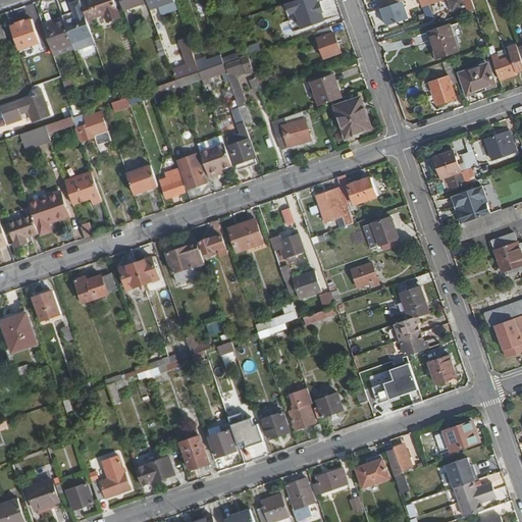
[(63,20),(71,43),(71,44),(92,37),(85,14),(80,0),(77,0),(69,3),(74,15),(63,19),(63,20)]
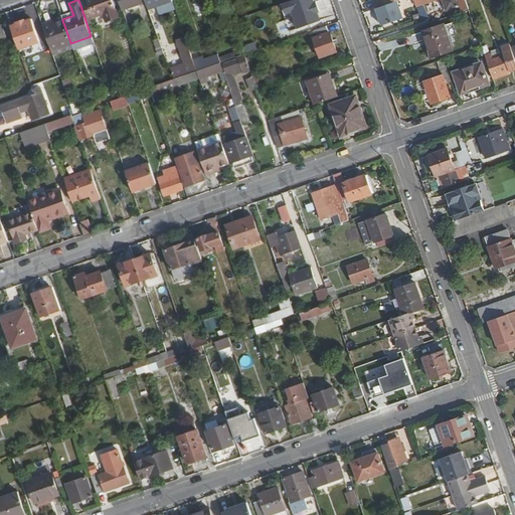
[(78,0),(83,14),(105,7),(108,16),(117,13),(112,0),(78,0)]
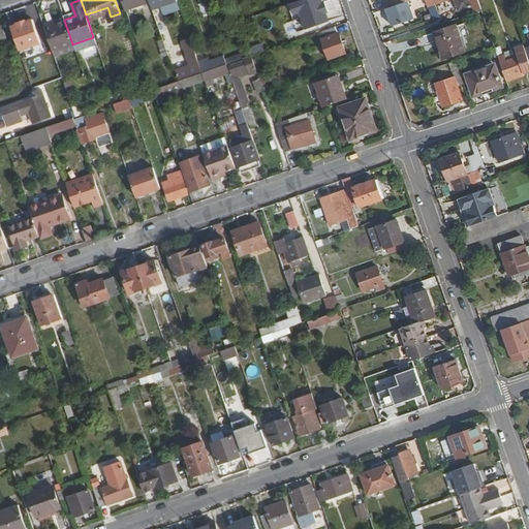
[(121,0),(125,10),(150,1),(149,0),(121,0)]
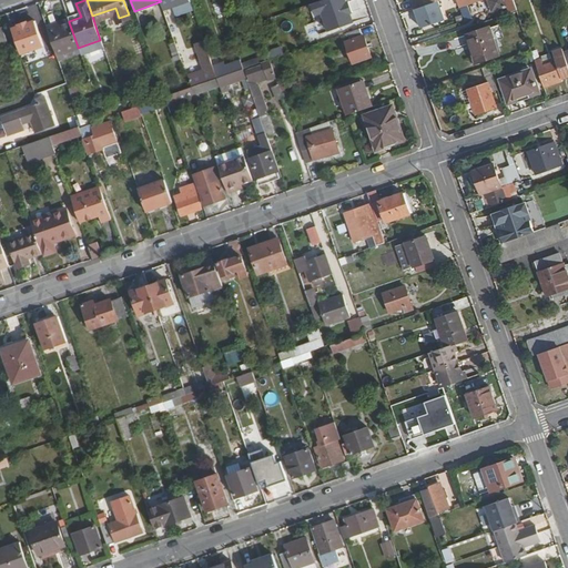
[(160,0),(161,1),(164,9),(190,0),(189,0),(160,0)]
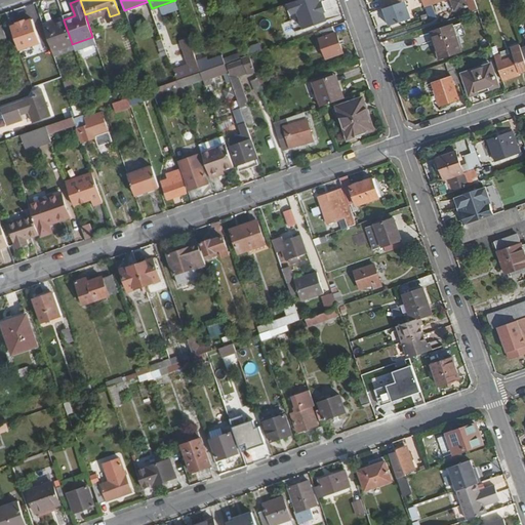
[(305,0),(303,1),(309,18),(328,12),(324,0),(305,0)]
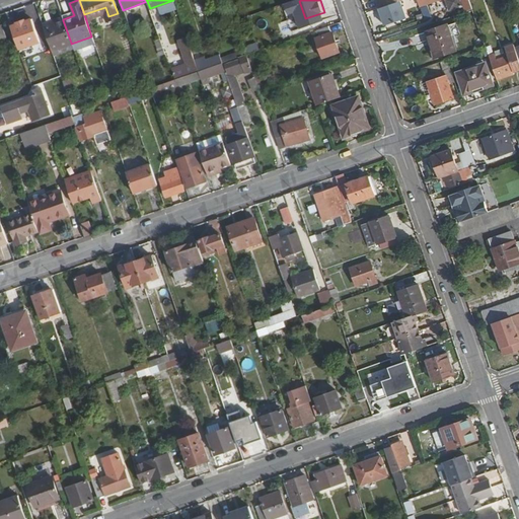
[(402,10),(417,5),(414,0),(411,0),(410,0),(401,0),(399,1),(402,10)]
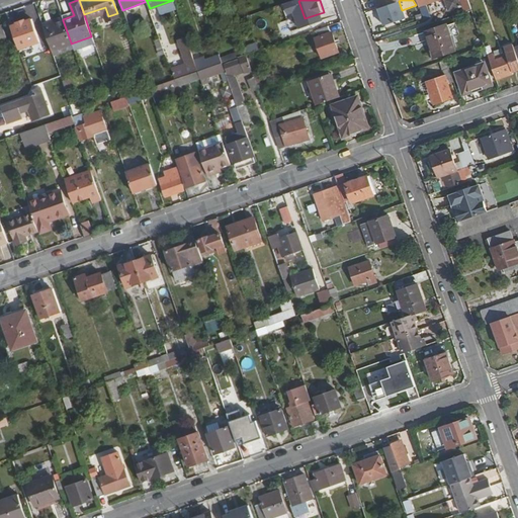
[(443,0),(446,7),(451,9),(460,5),(462,11),(470,8),(467,0),(416,0),(419,6),(429,3),(429,1),(433,0),(443,0)]
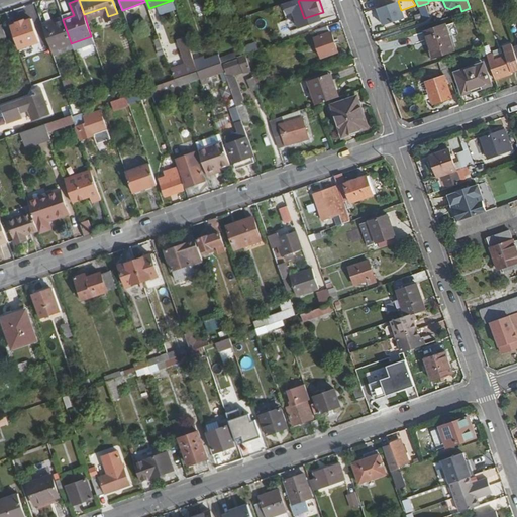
[(376,8),(379,18),(397,12),(394,2),(387,4),(376,8)]
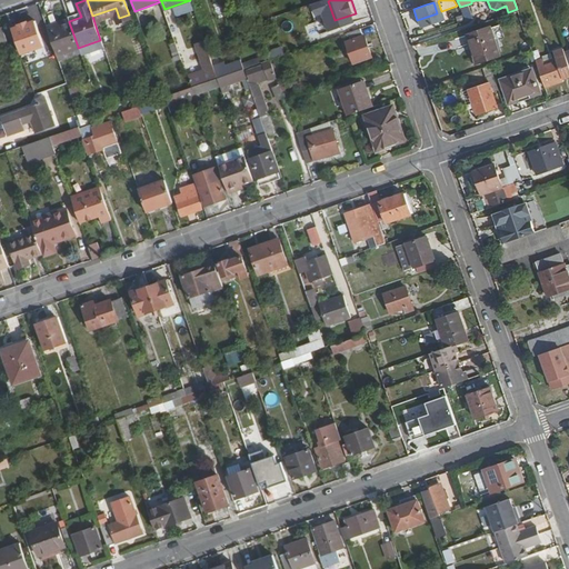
[(506,18),(509,25),(517,22),(525,46),(529,45),(517,9),(508,12),(509,17),(506,18)]
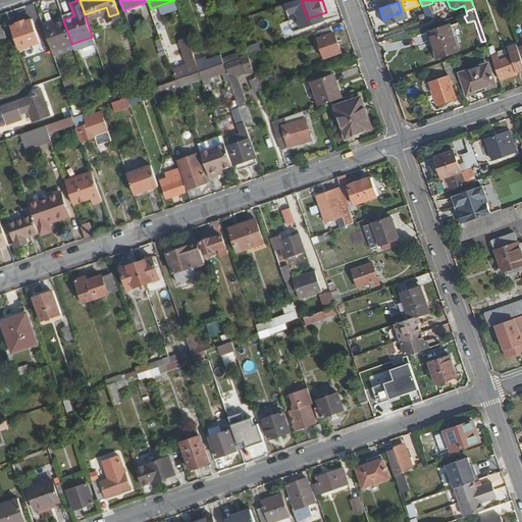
[(25,16),(37,48),(48,44),(42,25),(38,13),(25,16)]
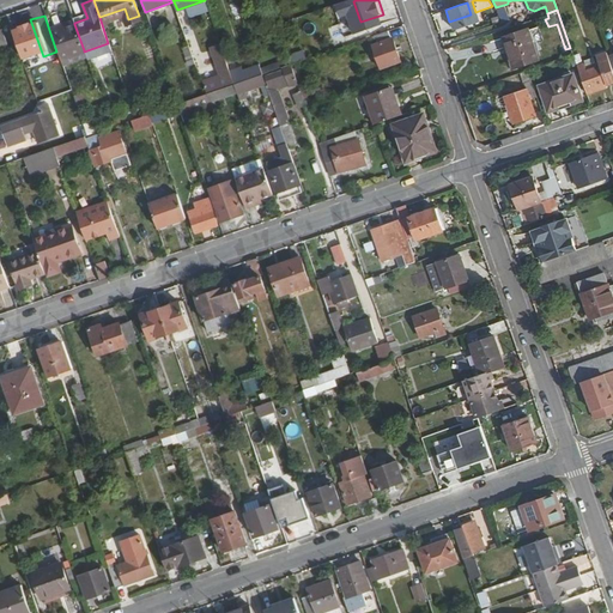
[(49,30),(56,52),(59,59),(84,50),(74,24),(60,29),(60,26),(49,30)]
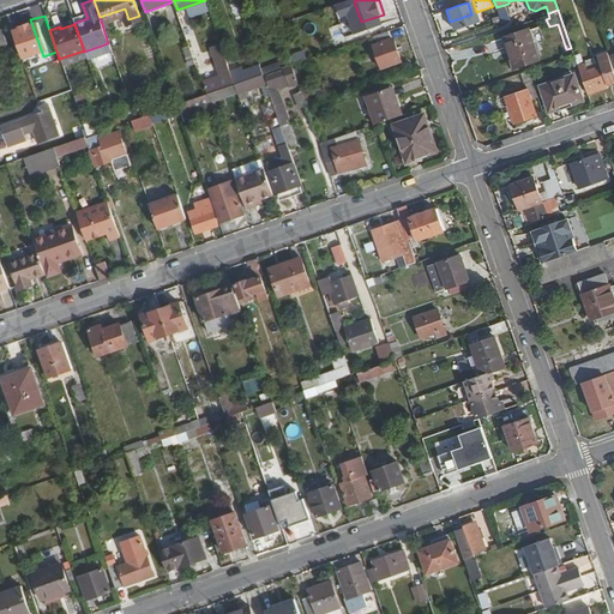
[(504,37),(510,54),(513,53),(518,66),(539,60),(528,30),(504,37)]
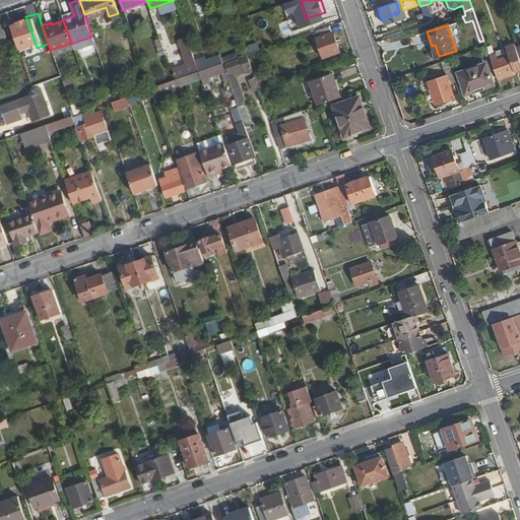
[(319,38),(315,39),(322,58),(339,52),(332,33),(331,34),(328,26),(317,30),(319,38)]
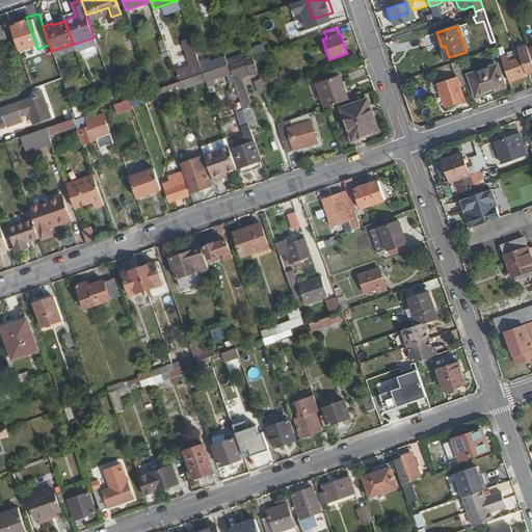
[(181,37),(191,65),(200,63),(190,34),(181,37)]
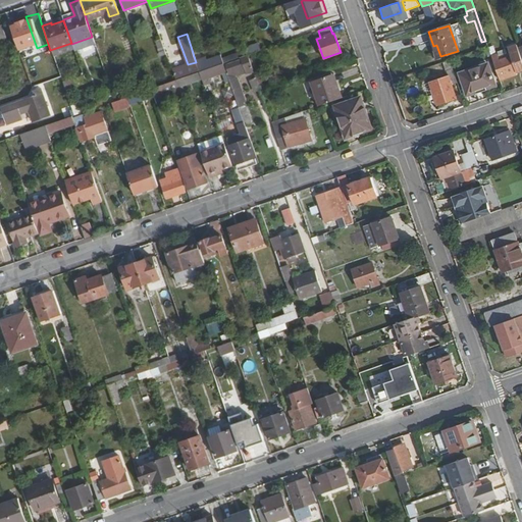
[(71,44),(73,51),(95,44),(92,37),(71,44)]
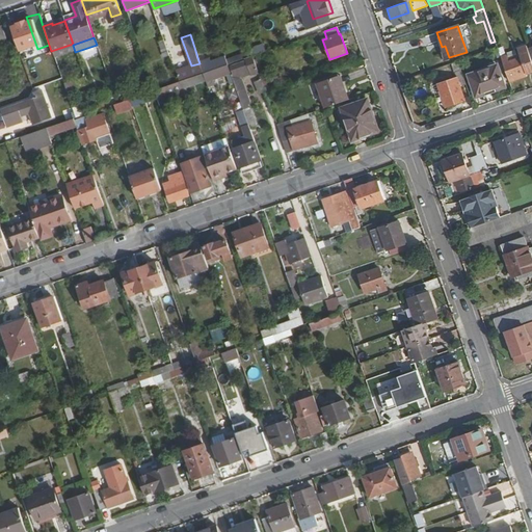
[(497,48),(508,78),(526,72),(531,69),(531,60),(528,51),(526,44),(516,47),(520,54),(520,56),(509,60),(504,46),(503,46),(501,41),(496,43),(496,44),(497,48)]
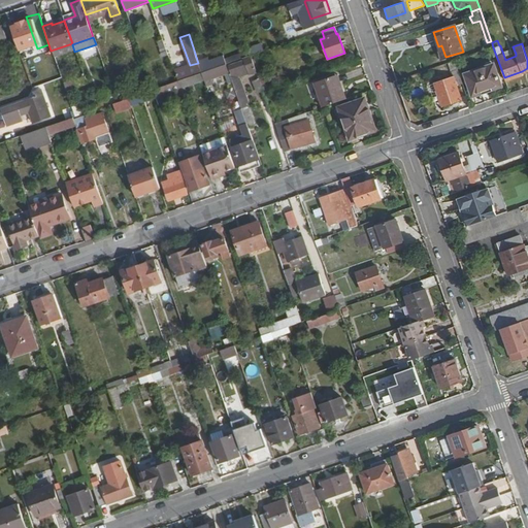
[(224,59),(226,64),(228,63),(251,56),(249,50),(243,52),(224,59)]
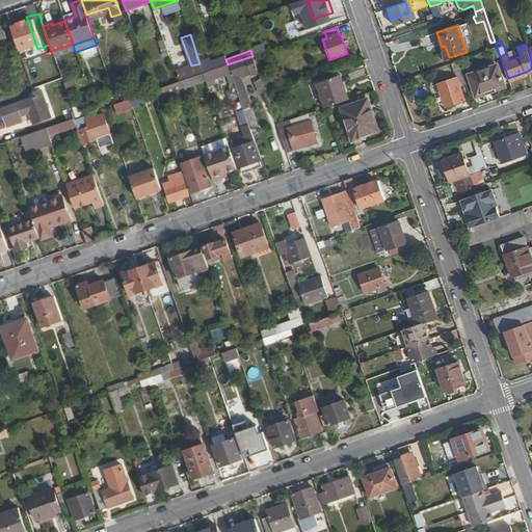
[(230,63),(233,74),(231,74),(242,106),(250,103),(241,77),(253,74),(251,70),(257,68),(253,56),(230,63)]
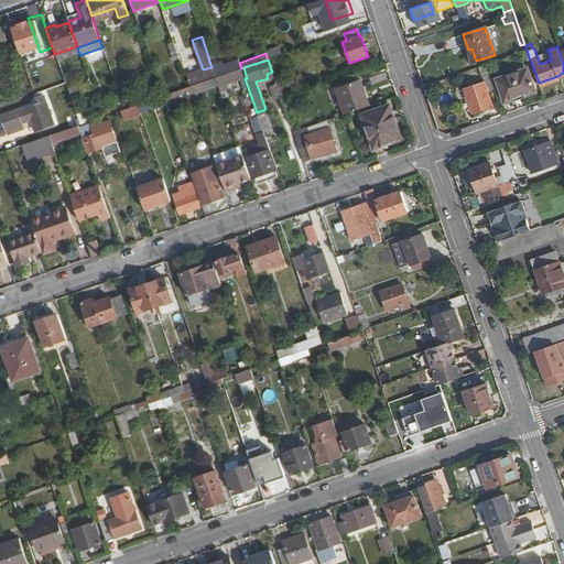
[(214,72),(215,77),(217,77),(241,68),(239,63),(214,72)]
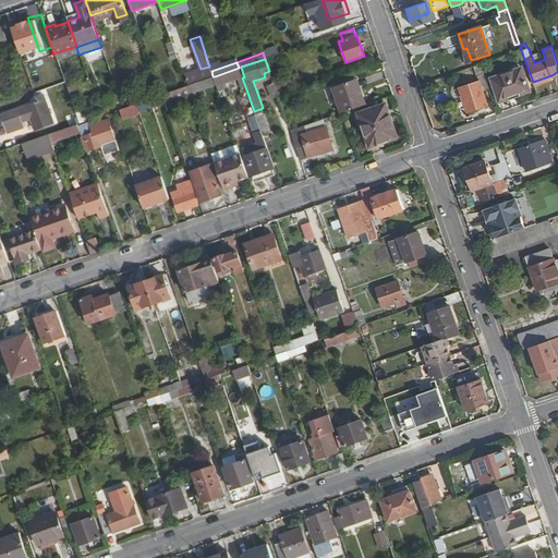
[(459,87),(466,111),(486,105),(482,91),(488,88),(483,73),(480,64),(473,67),(477,81),(459,87)]
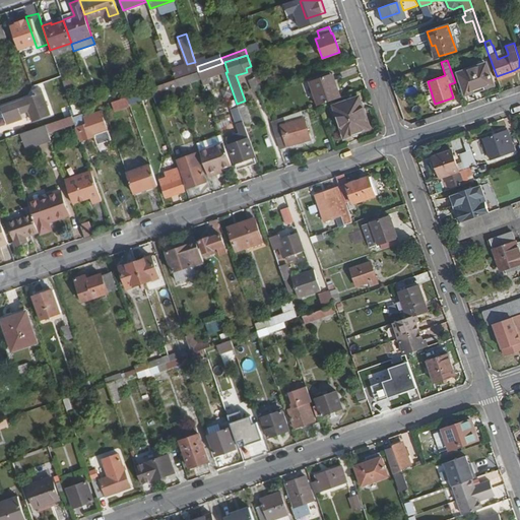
[(222,63),(200,71),(202,75),(223,67),(222,63)]
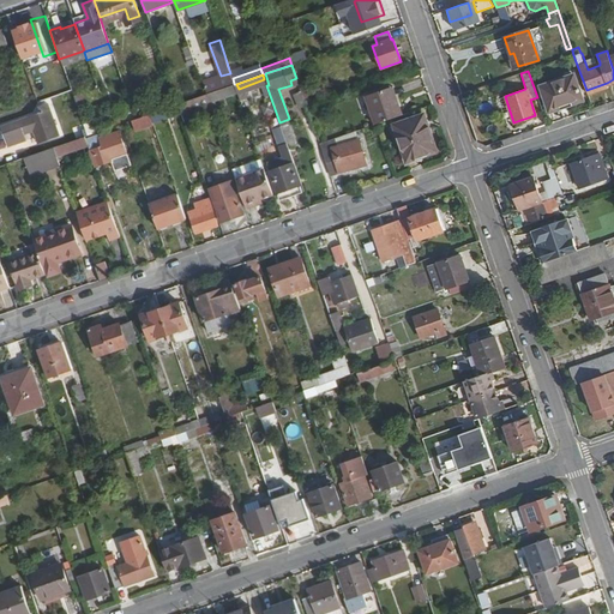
[(541,86),(548,103),(561,98),(564,106),(583,98),(573,74),(541,86)]
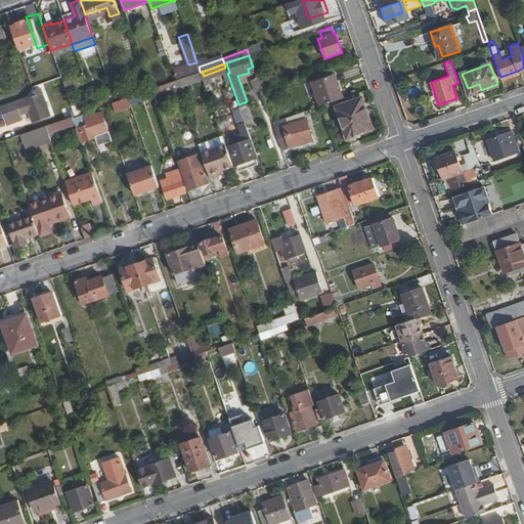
[(200,72),(175,81),(178,87),(203,79),(200,72)]
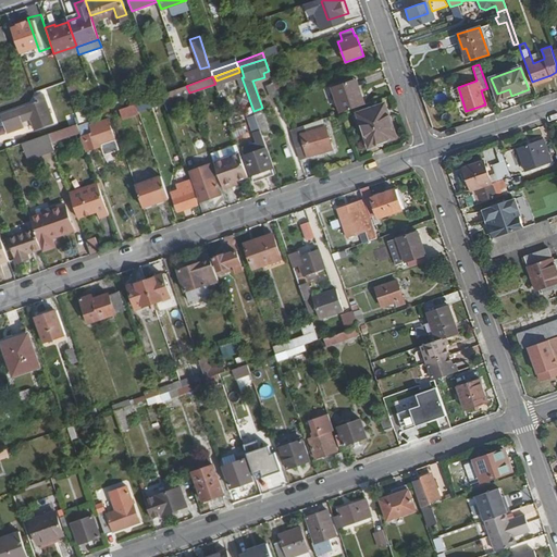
[(13,83),(19,98),(29,94),(24,78),(13,83)]
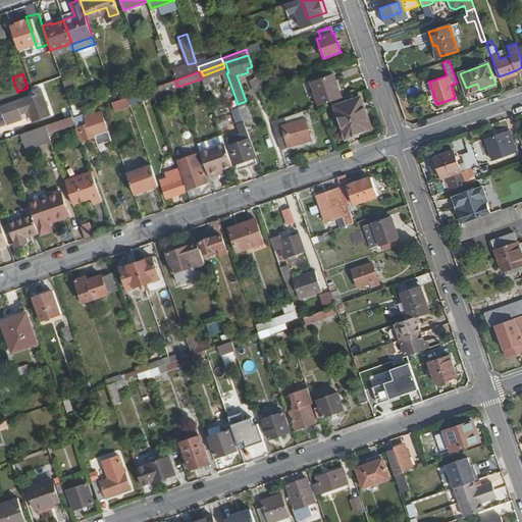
[(311,83),(319,106),(341,98),(332,74),(311,83)]
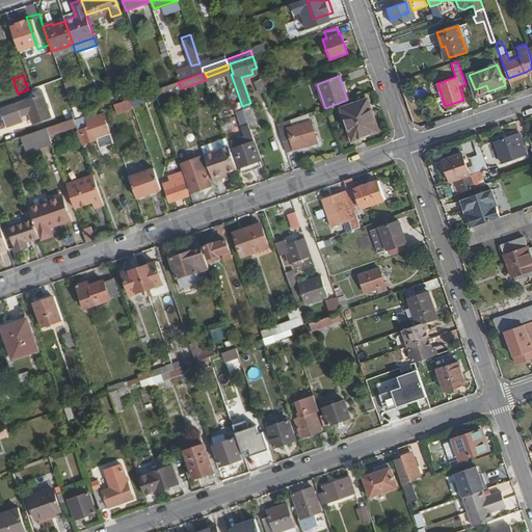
[(63,83),(68,95),(75,92),(71,80),(63,83)]
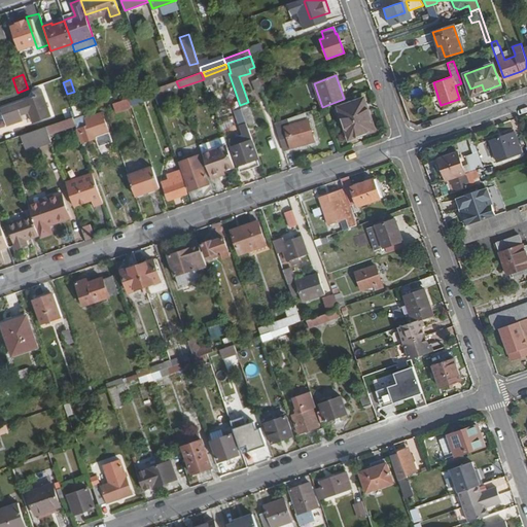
[(141,88),(142,93),(152,90),(150,84),(141,88)]
